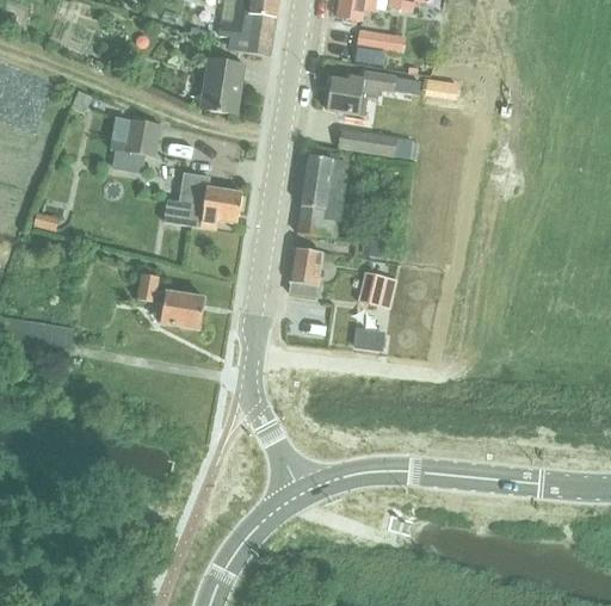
[(59,0),(56,10),(72,14),(75,2),(67,0),(59,0)]
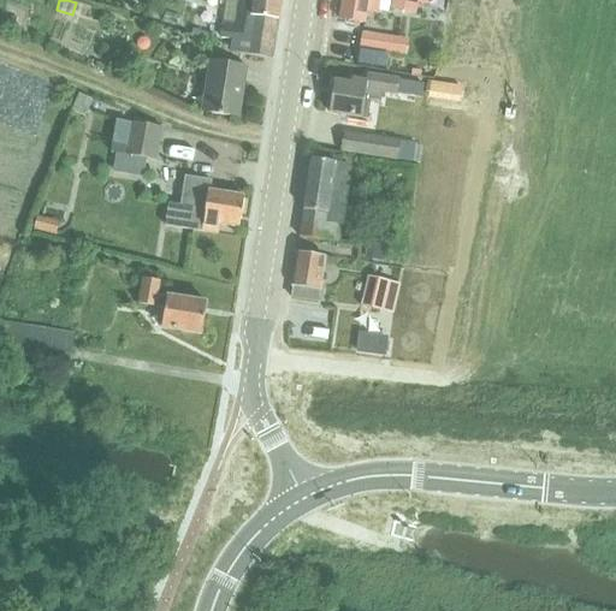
[(240,36),(237,48),(273,54),(280,0),(237,0),(235,19),(225,18),(223,34),(240,36)]
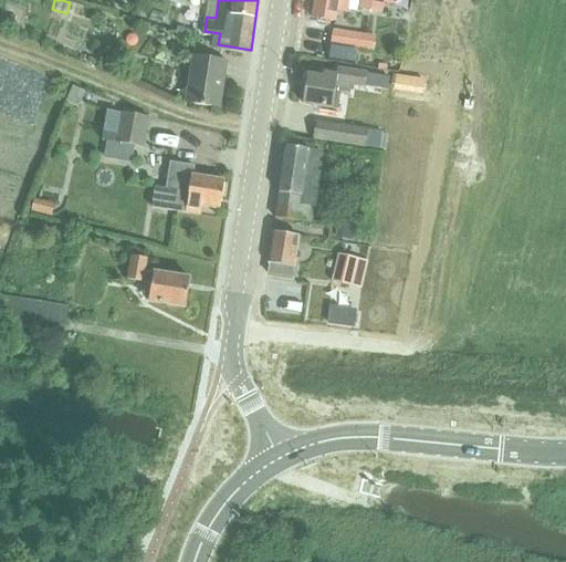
[(314,0),(313,13),(317,14),(317,18),(329,20),(331,17),(335,18),(337,4),(346,7),(347,0),(362,0),(362,3),(380,7),(381,1),(383,0),(387,0),(392,1),(392,0),(314,0)]
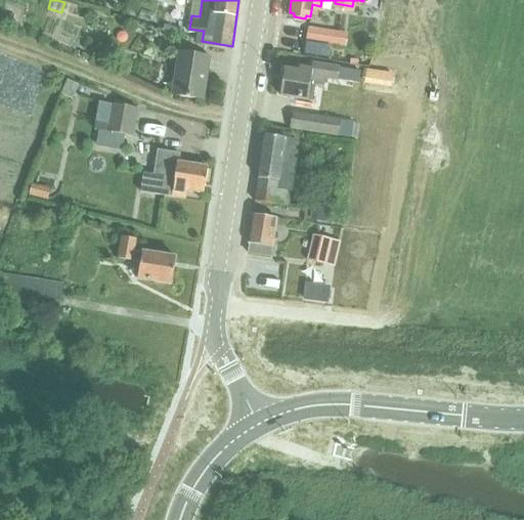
[(307,26),(305,39),(337,44),(339,31),(307,26)]
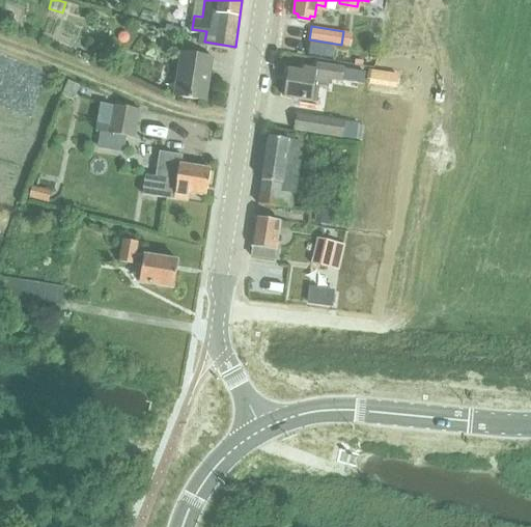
[(183,51),(175,93),(208,100),(215,56),(183,51)]
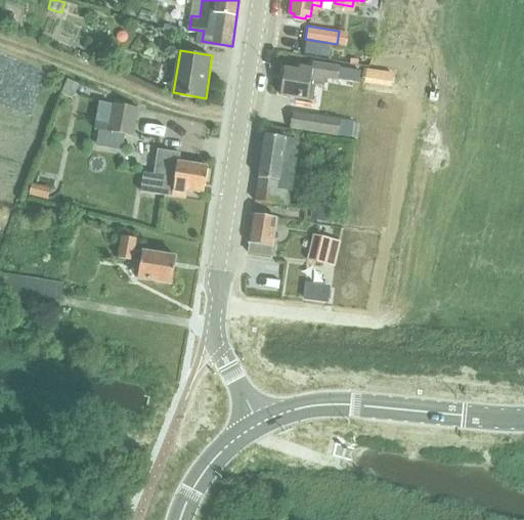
[(285,67),(280,92),(313,97),(315,81),(322,82),(323,75),(358,79),(360,67),(313,60),(312,67),(301,65),(300,69),(285,67)]
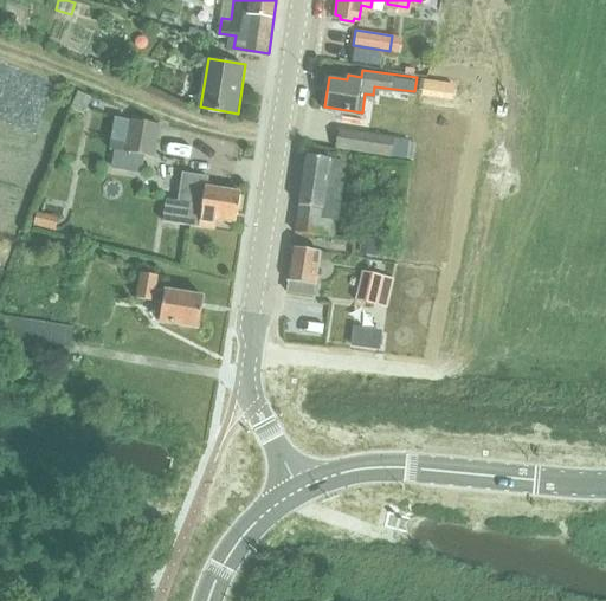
[(75,97),(71,105),(84,111),(88,103),(75,97)]
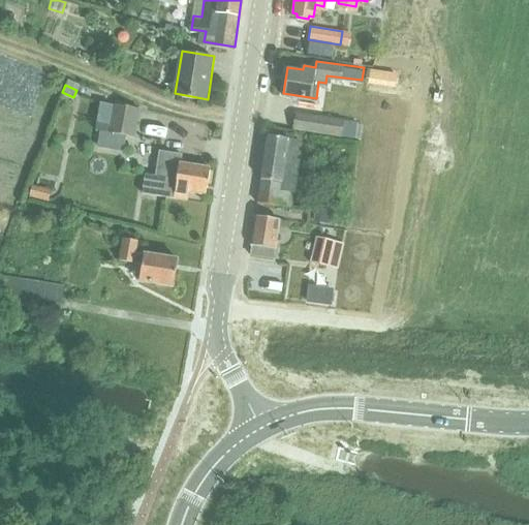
[(115,102),(110,131),(134,136),(139,106),(115,102)]
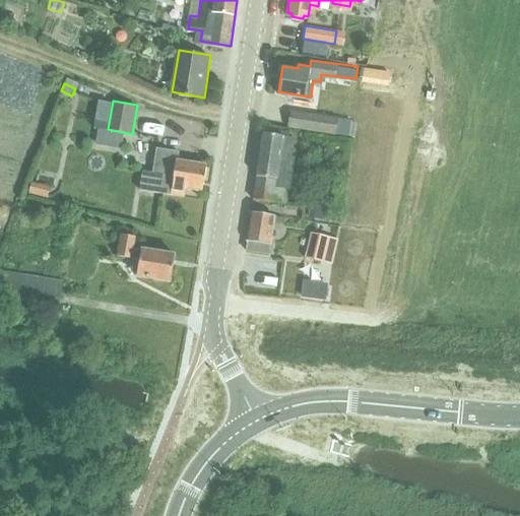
[(351,118),(291,108),(288,124),(348,134),(351,118)]
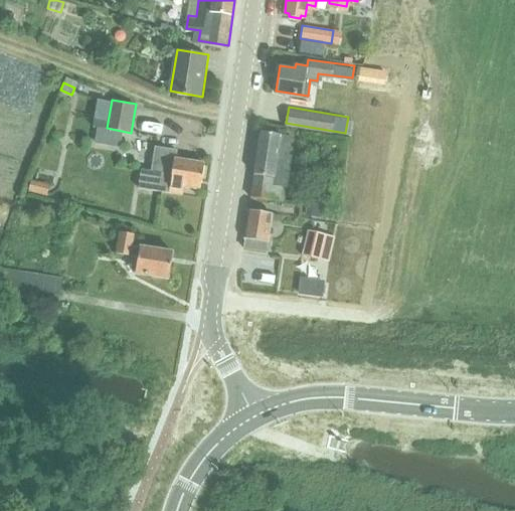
[(143,115),(141,127),(162,132),(165,120),(143,115)]
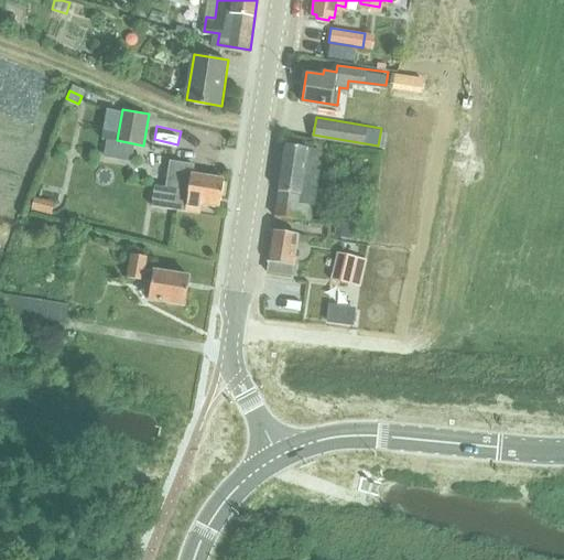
[(321,147),(286,142),(277,213),(311,218),(313,202),(315,202),(321,169),(318,169),(321,147)]
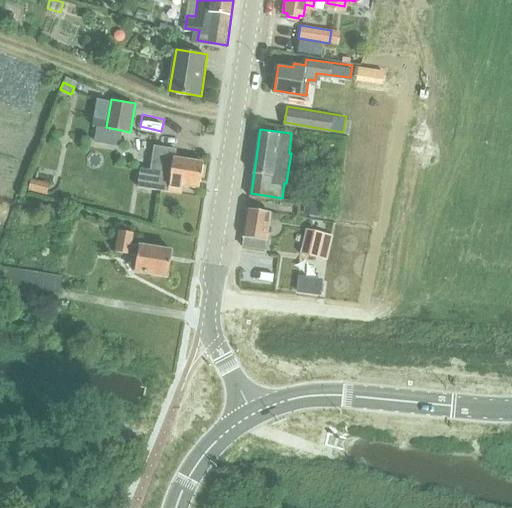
[(203,160),(174,156),(175,148),(155,145),(151,169),(141,168),(139,186),(182,192),(183,183),(199,185),(203,160)]
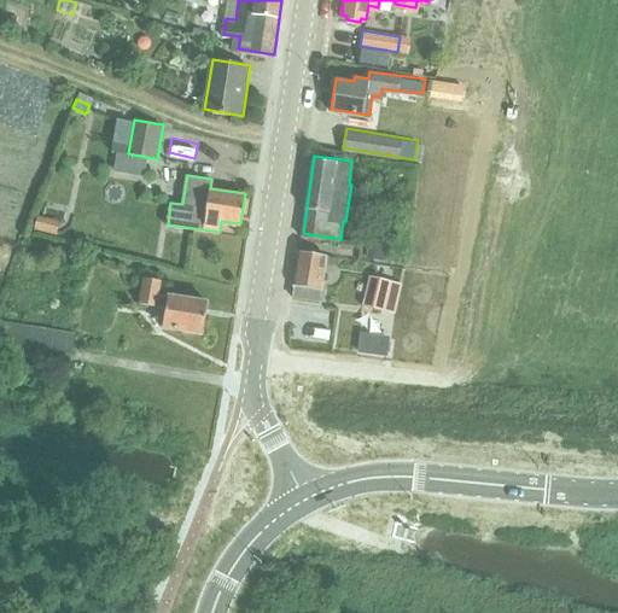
[(39,215),(35,227),(57,232),(59,220),(39,215)]
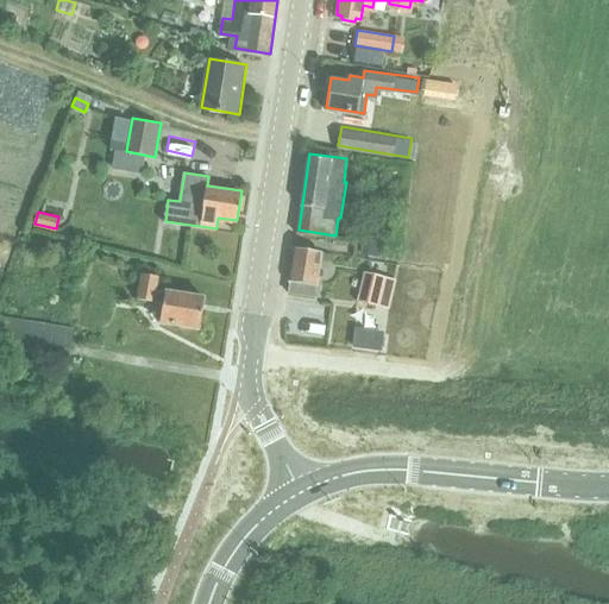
[(380,255),(382,240),(369,239),(366,253),(380,255)]
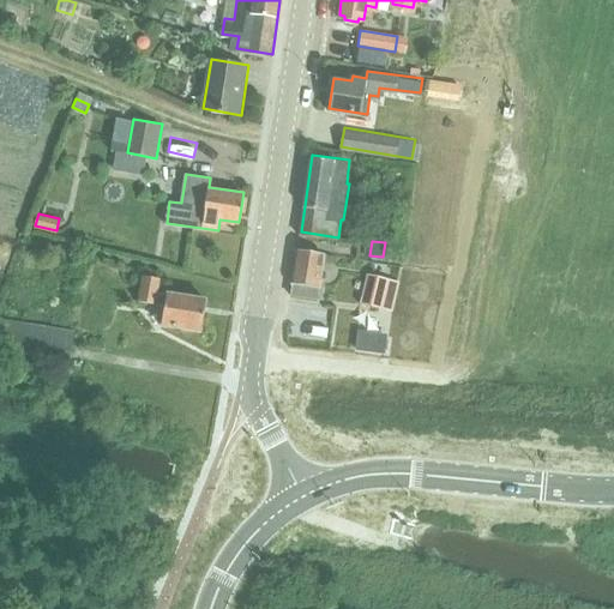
[(292,291),(319,295),(325,252),(298,248),(292,291)]
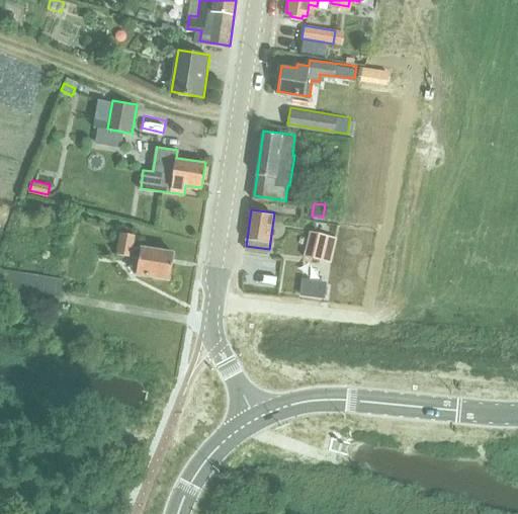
[(326,234),(312,230),(306,253),(321,256),(326,234)]
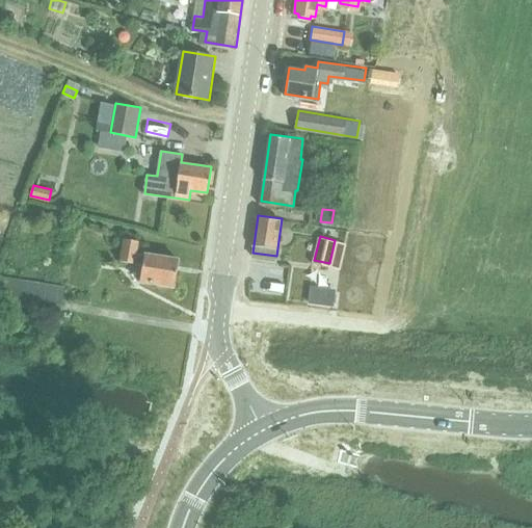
[(139,282),(174,288),(178,260),(135,253),(137,241),(125,239),(122,262),(142,265),(139,282)]
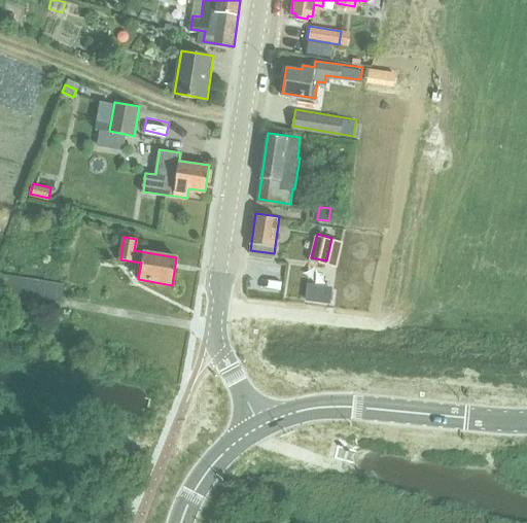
[(63,283),(0,272),(0,289),(61,301),(63,283)]
